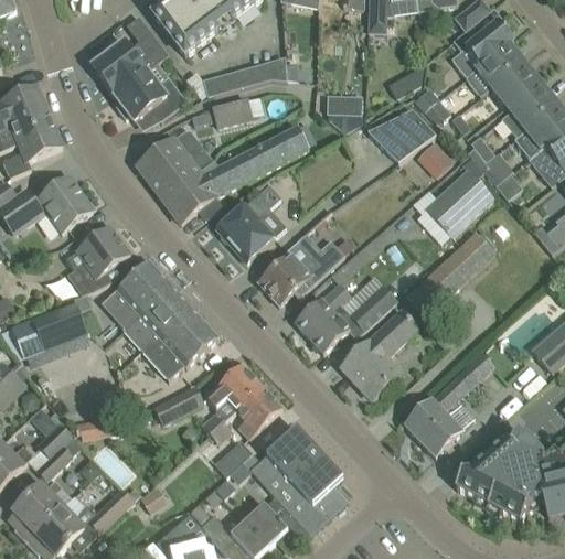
[(0,0),(0,19),(17,12),(11,0),(0,0)]
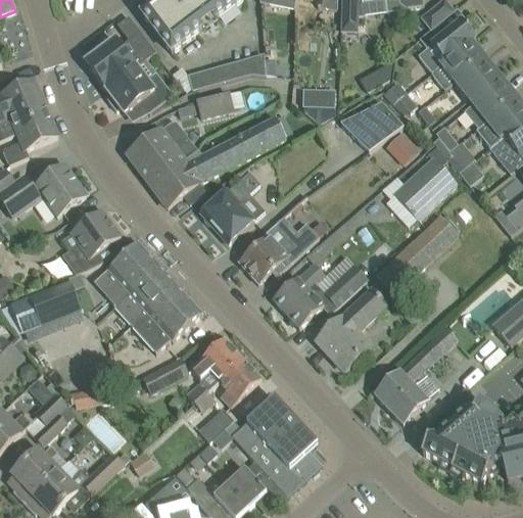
[(158,0),(142,13),(171,52),(239,0),(158,0)]
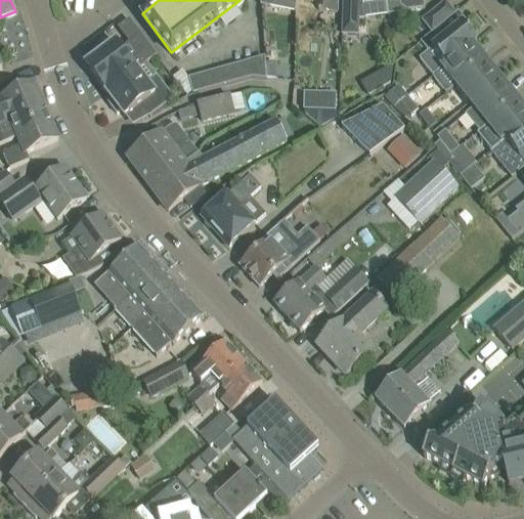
[(314,0),(317,4),(318,5),(337,9),(337,0),(314,0)]
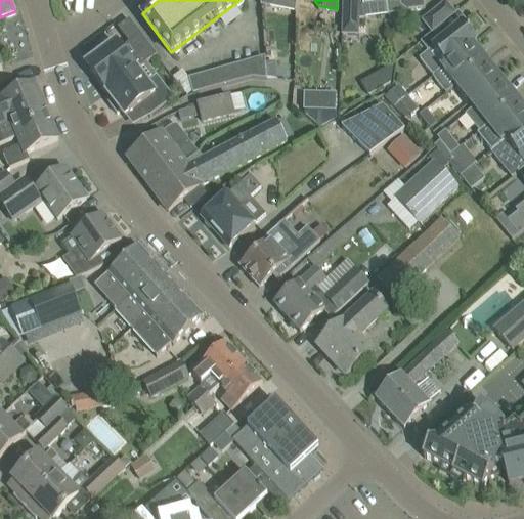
[(343,0),(342,31),(357,31),(357,15),(365,14),(365,13),(363,0),(343,0)]
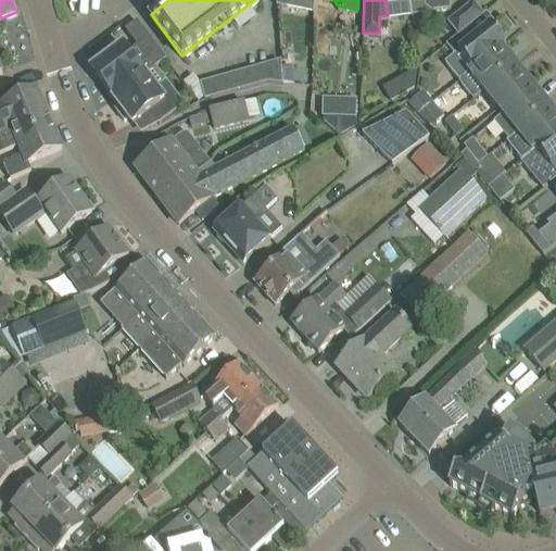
[(424,0),(425,3),(431,9),(451,5),(450,0),(424,0)]
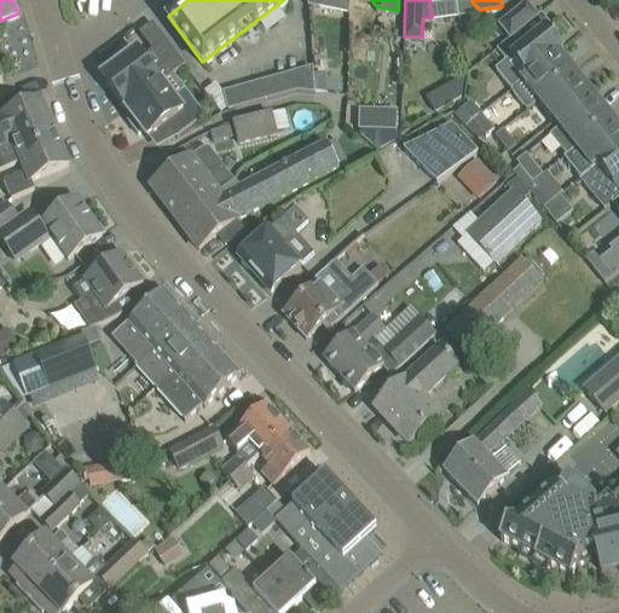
[(510,34),(522,24),(537,12),(526,0),(499,21),(510,34)]
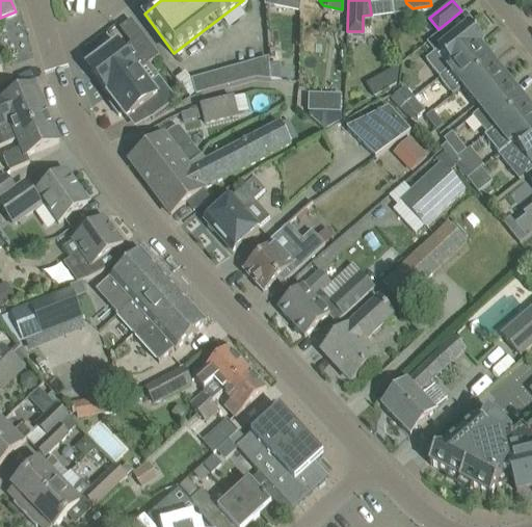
[(480,43),(484,38),(470,21),(457,30),(449,21),(439,29),(426,40),(434,49),(425,56),(440,74),(448,67),(449,68),(480,43)]
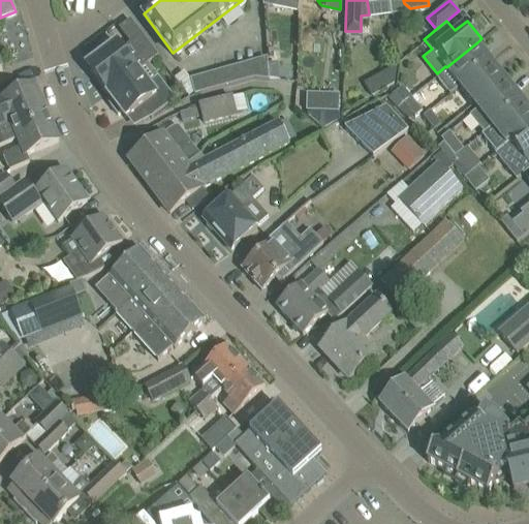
[(107,90),(137,67),(157,53),(142,31),(130,39),(138,52),(131,58),(117,40),(111,45),(107,41),(97,50),(99,53),(87,63),(107,90)]
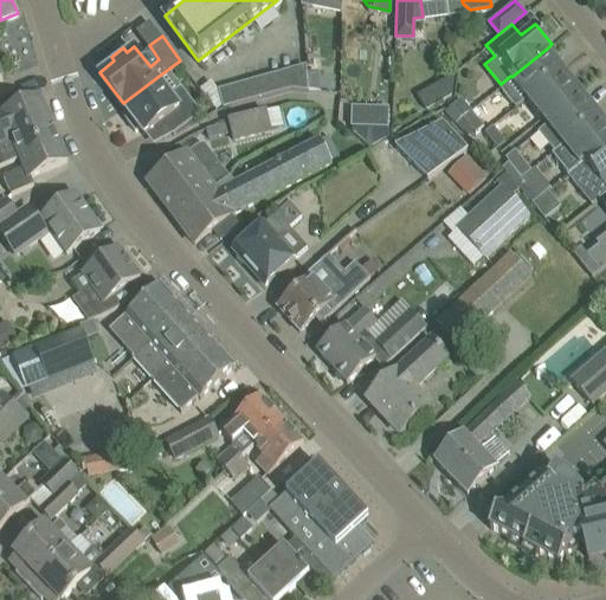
[(562,68),(560,64),(547,49),(511,77),(501,85),(517,103),(527,96),(562,68)]
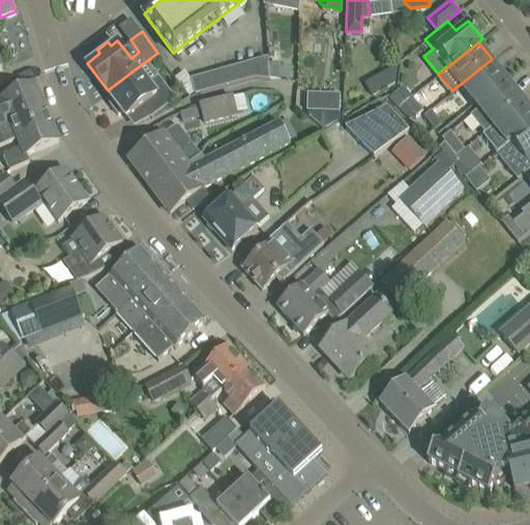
[(476,104),(507,79),(492,59),(461,84),(475,101),(476,104)]
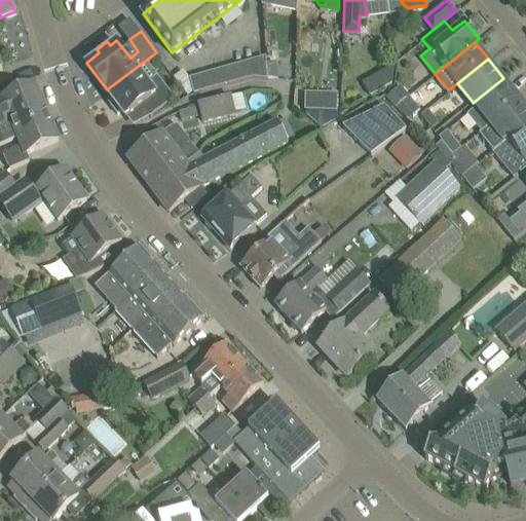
[(252,75),(267,77),(266,60),(190,81),(193,91),(252,75)]
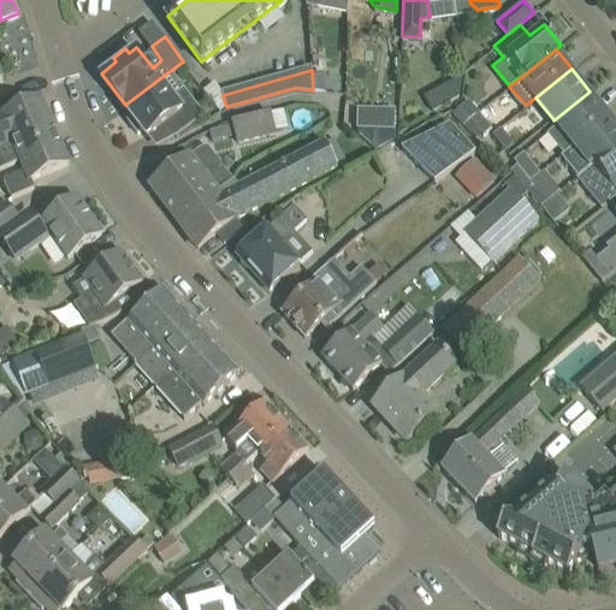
[(324,70),(312,70),(313,90),(325,90),(324,70)]
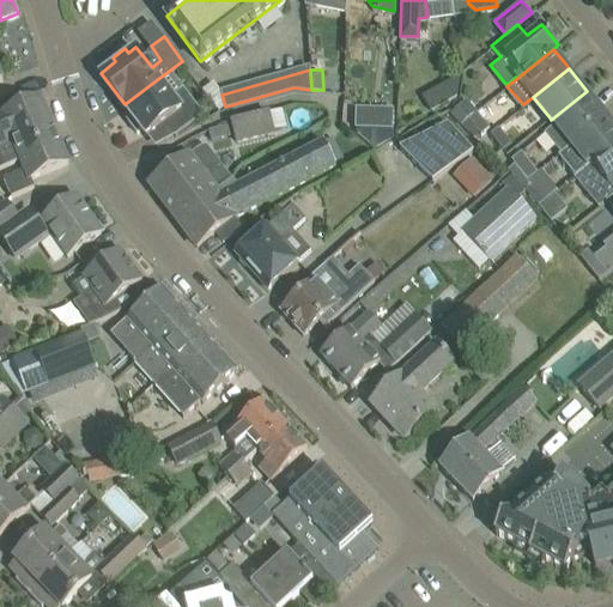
[(125,104),(131,114),(127,116),(137,129),(140,126),(146,133),(165,119),(175,133),(204,111),(183,84),(171,93),(159,78),(125,104)]
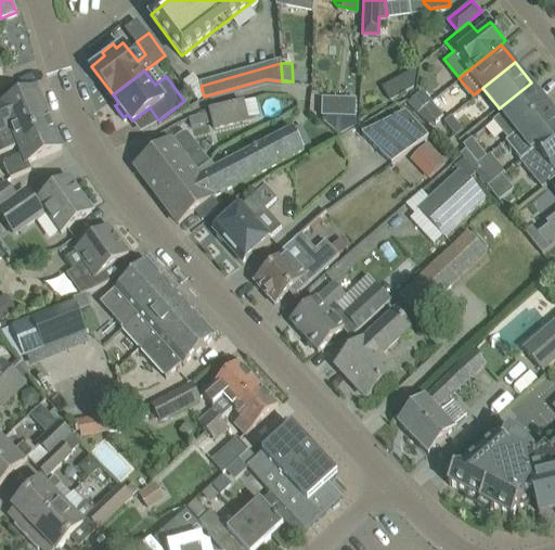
[(395,97),(413,86),(405,73),(387,84),(395,97)]
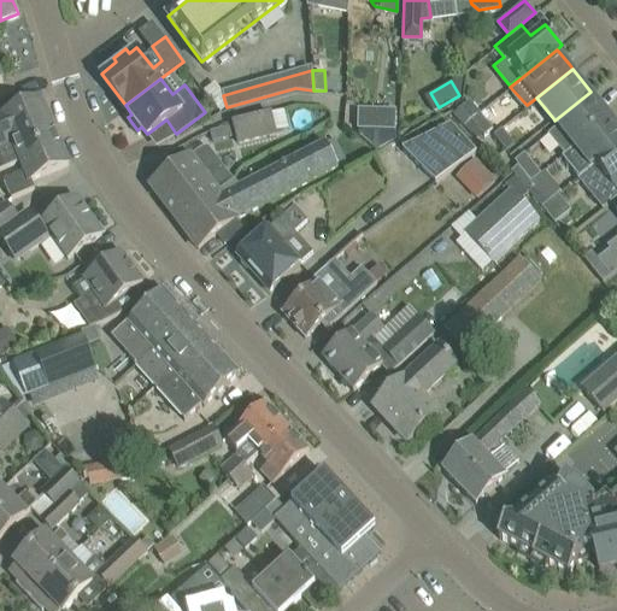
[(574,145),(610,115),(591,92),(554,121),(557,123),(548,130),(563,150),(573,142),(574,145)]
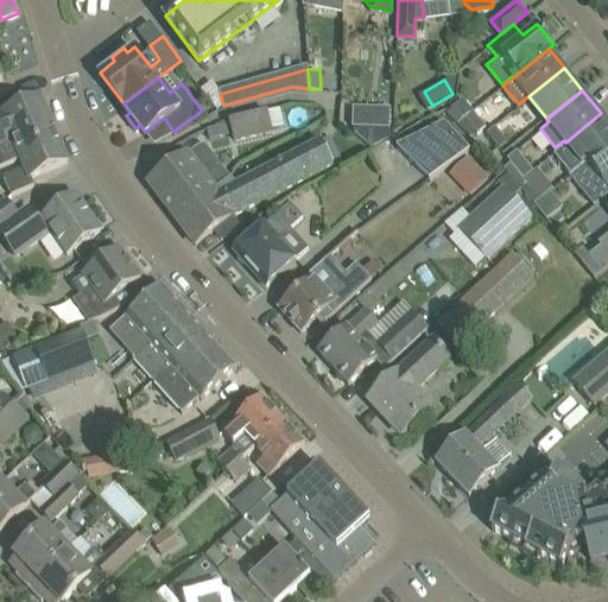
[(0,163),(18,156),(59,139),(54,126),(40,94),(18,102),(0,109),(0,163)]
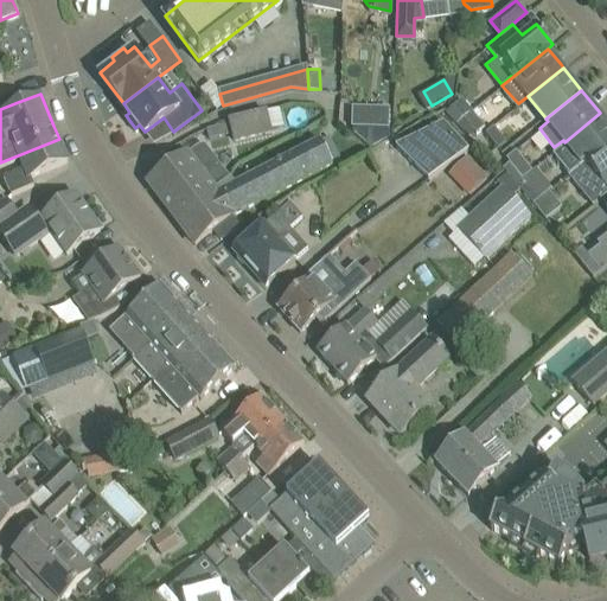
[(455,121),(472,108),(462,95),(446,109),(455,121)]
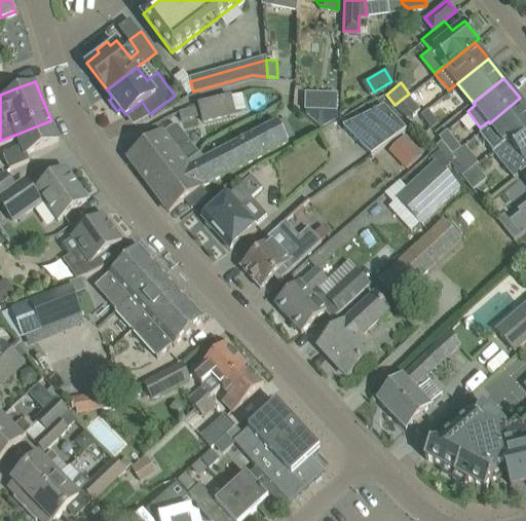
[(304,88),(304,107),(336,108),(336,89),(304,88)]
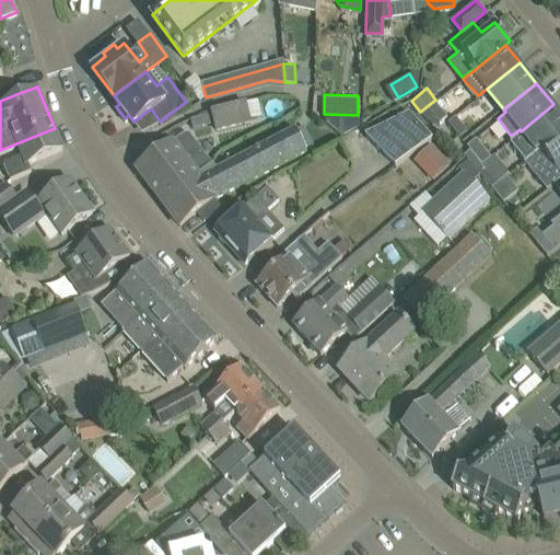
[(217,126),(251,118),(246,100),(212,108),(217,126)]
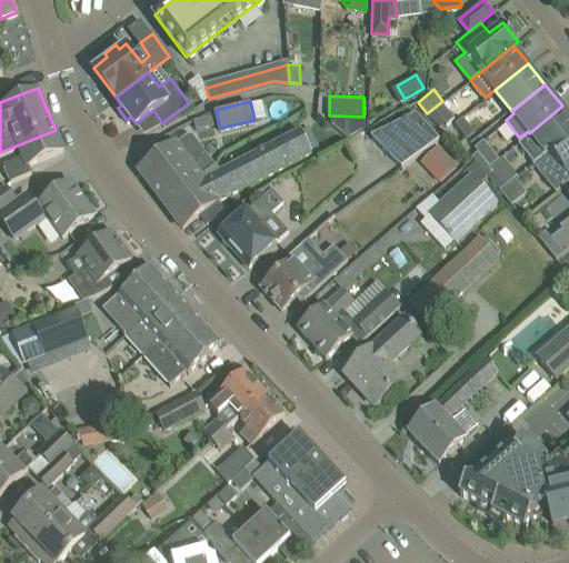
[(447,123),(455,117),(442,102),(435,108),(447,123)]
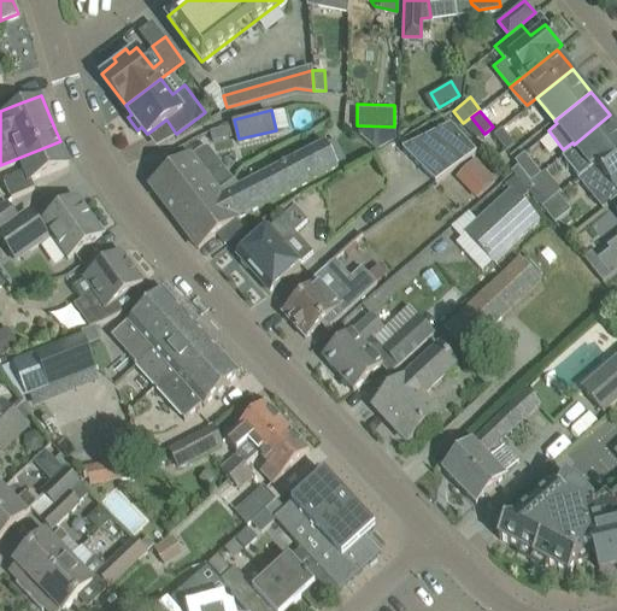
[(616,140),(616,123),(612,118),(610,115),(574,145),(565,151),(562,154),(576,172),(588,163),(616,140)]
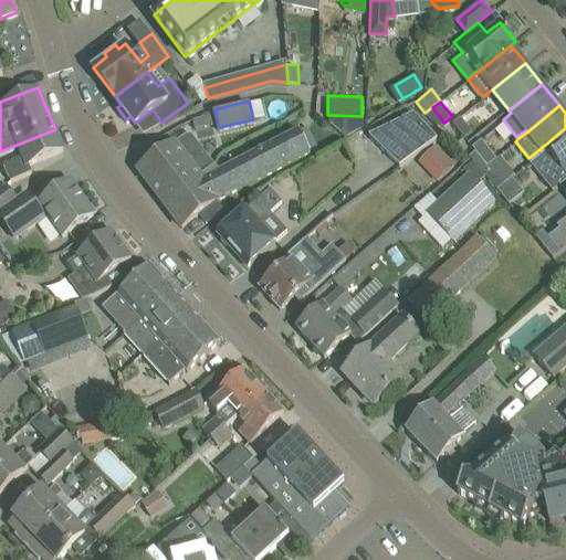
[(413,112),(369,134),(399,164),(437,137),(413,112)]
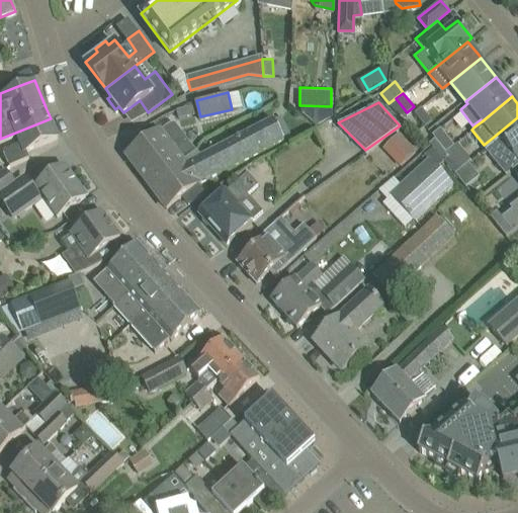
[(432,118),(422,105),(414,111),(425,124),(432,118)]
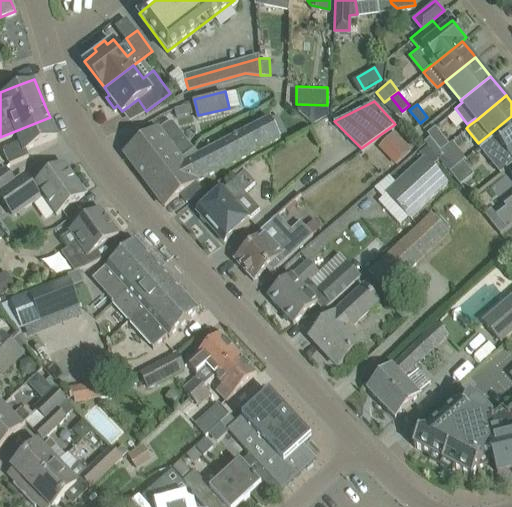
[(195,180),(281,135),(271,115),(199,153),(195,148),(180,157),(183,162),(163,177),(161,173),(153,179),(156,182),(151,186),(164,203),(180,191),(186,199),(202,187),(195,180)]
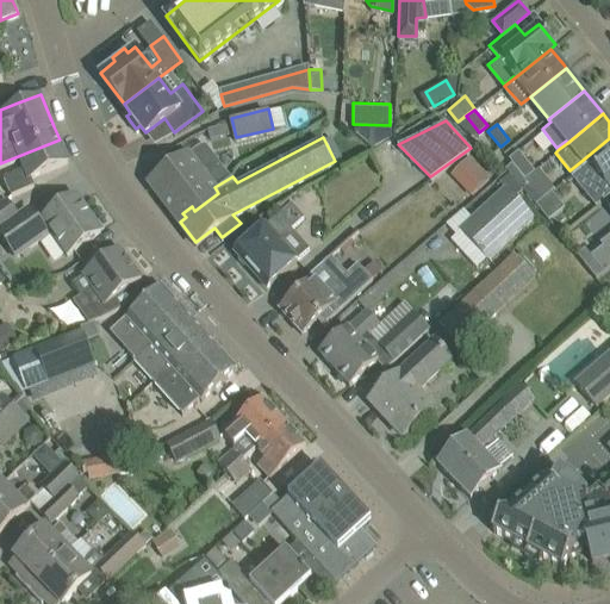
[(609,138),(582,161),(570,170),(586,192),(599,182),(607,192),(608,193),(609,191),(609,138)]
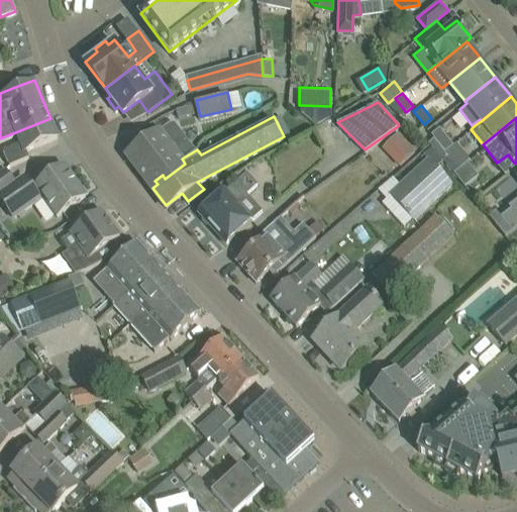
[(19,141),(2,148),(9,164),(28,156),(25,148),(38,142),(58,135),(50,118),(15,132),(19,141)]
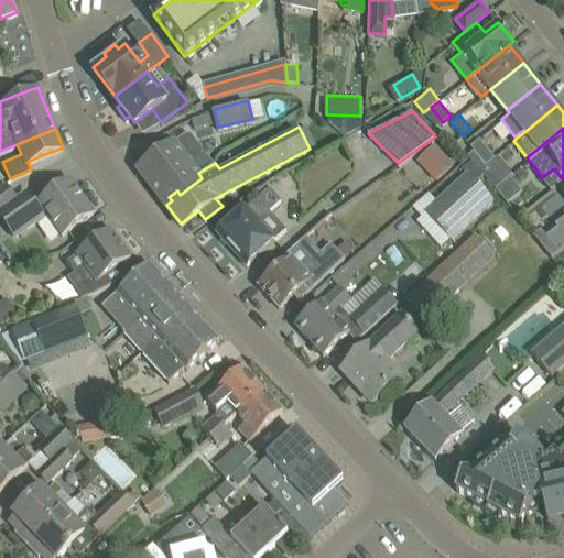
[(198,173),(215,163),(208,152),(207,153),(190,131),(183,132),(138,167),(166,205),(172,200),(169,197),(177,190),(180,195),(202,178),(198,173)]
